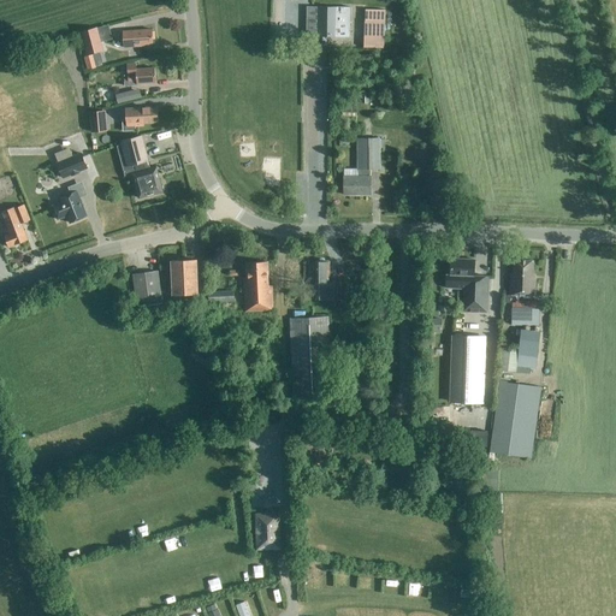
[(327,46),(327,37),(345,37),(350,37),(350,7),(347,7),(317,7),(315,46),(327,46)]
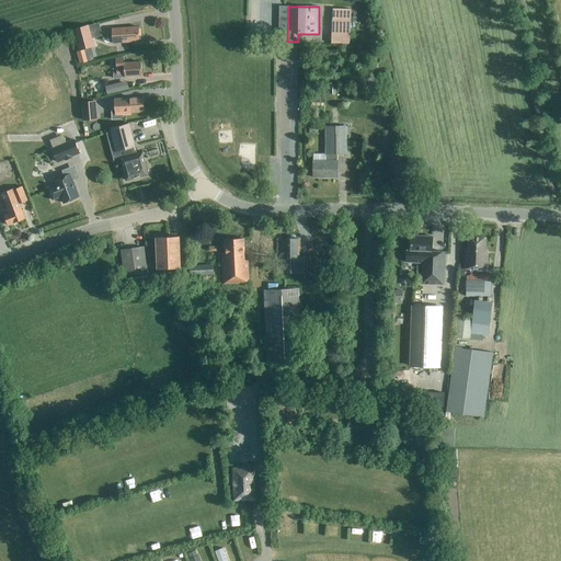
[(331,44),(341,44),(350,44),(351,9),(332,9),(331,44)]
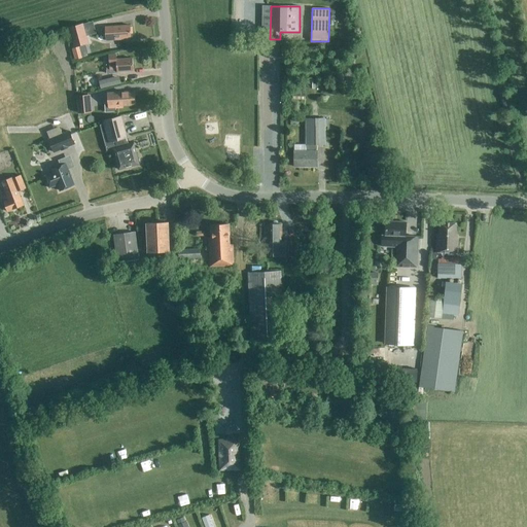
[(92,22),(70,28),(73,37),(75,47),(89,43),(86,34),(95,32),(92,22)]
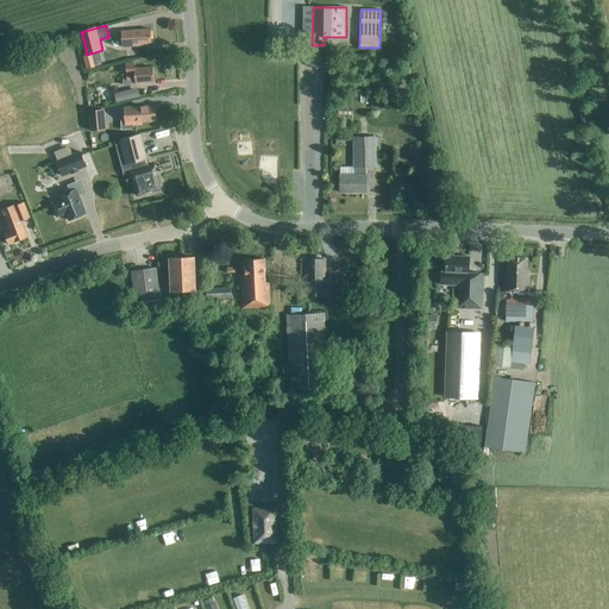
[(140,30),(121,31),(123,46),(151,44),(150,30),(140,30)]
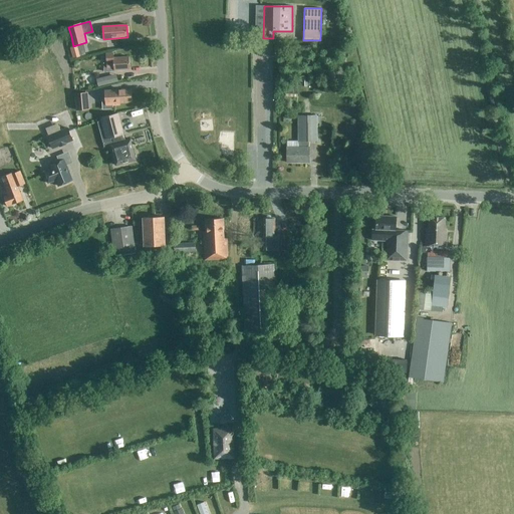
[(105,54),(106,55),(106,68),(113,68),(114,70),(130,69),(130,56),(113,57),(113,53),(105,54)]
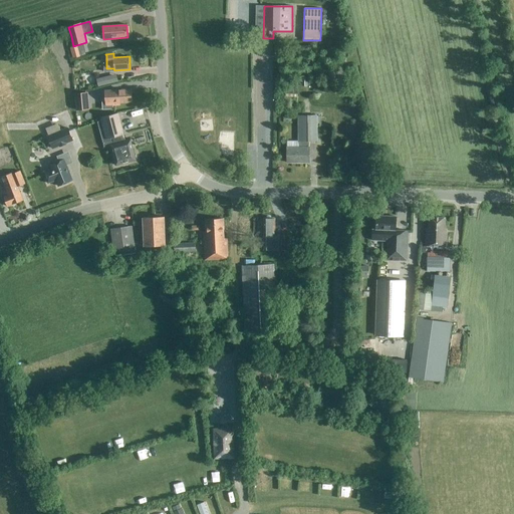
[(295,70),(295,81),(302,82),(302,86),(308,86),(307,79),(302,80),(301,70),(295,70)]
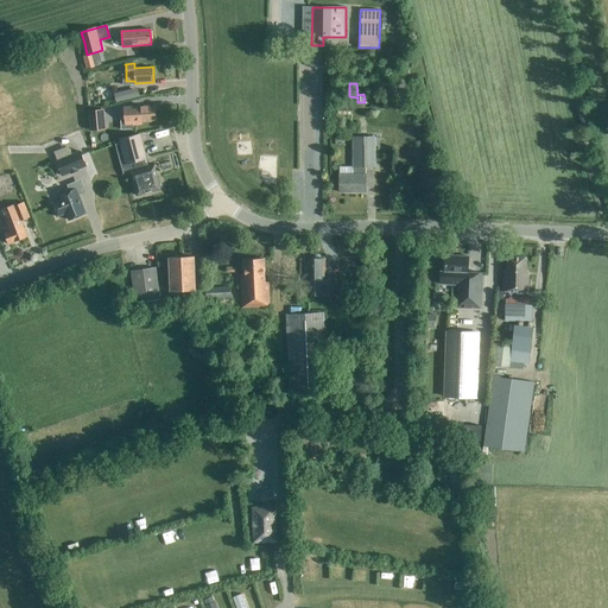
[(132,99),(130,89),(114,94),(116,102),(132,99)]
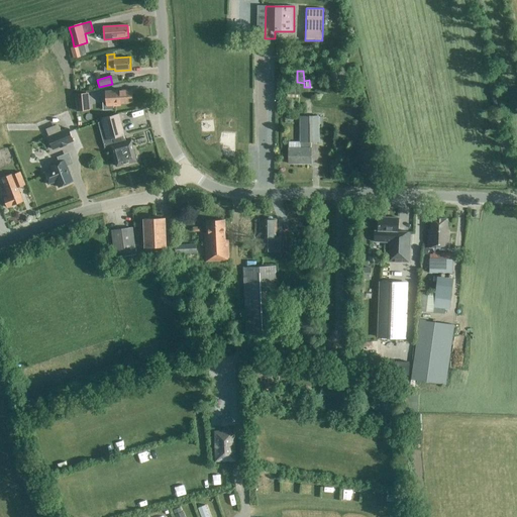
[(132,90),(116,91),(116,92),(106,92),(107,107),(112,106),(121,106),(120,104),(133,103),(132,90)]
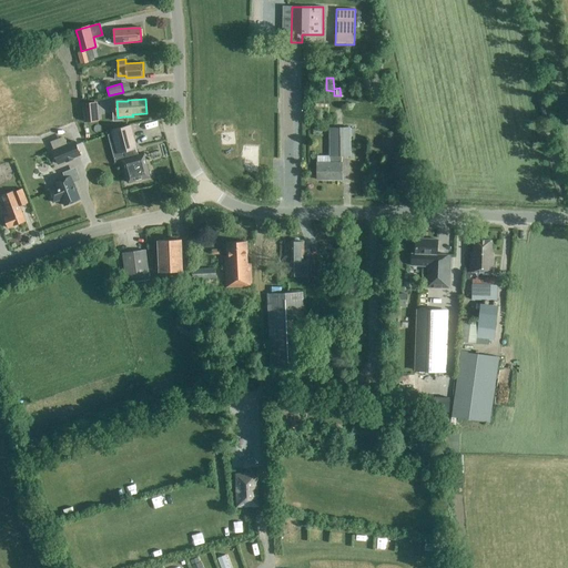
[(82,103),(83,122),(99,121),(98,102),(82,103)]
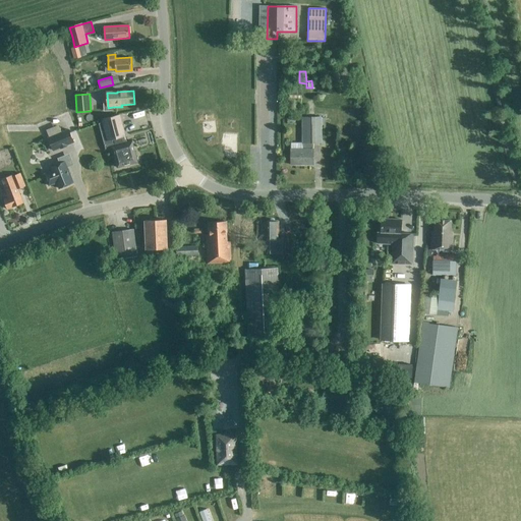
[(119,115),(102,119),(107,141),(125,136),(119,115)]
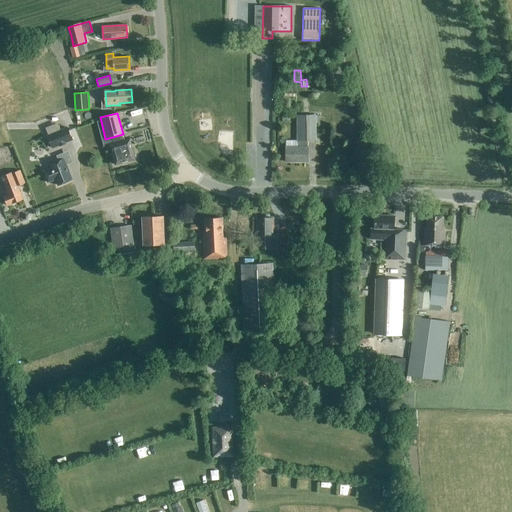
[(145,115),(137,116),(138,124),(146,124),(145,115)]
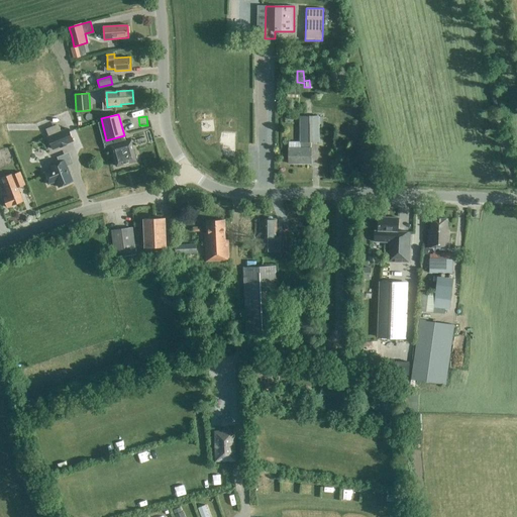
[(319,142),(319,125),(323,125),(323,117),(319,117),(319,116),(300,117),(300,142),(289,142),(289,164),(311,164),(311,142),(319,142)]
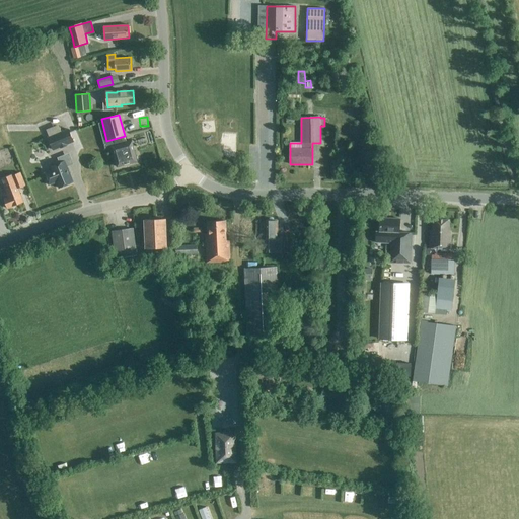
[(46,131),(58,126),(56,122),(45,126),(46,131)]
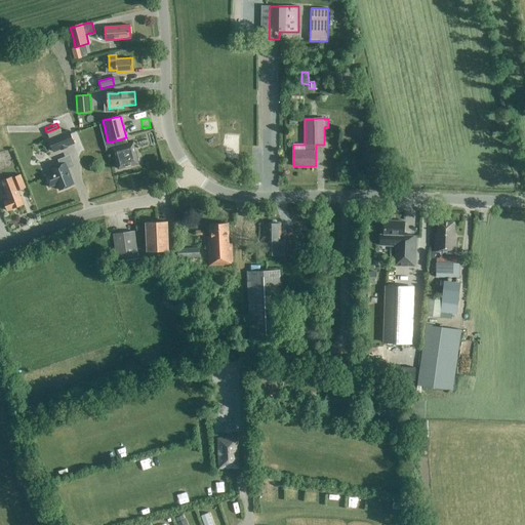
[(48,137),(53,151),(74,142),(69,129),(48,137)]
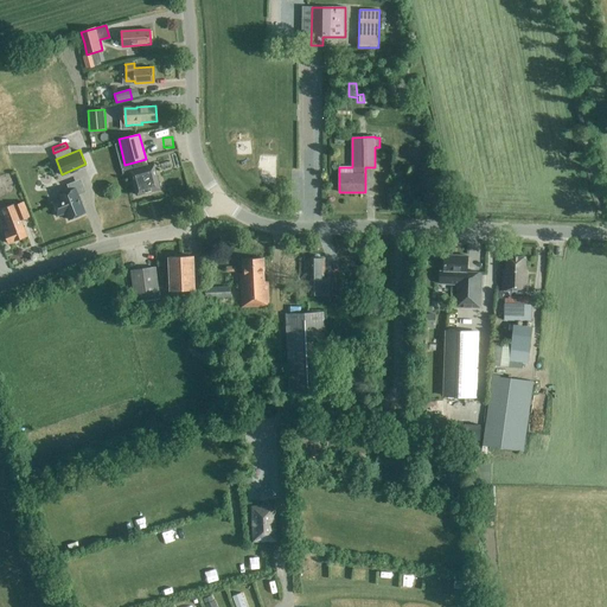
[(154,165),(131,171),(136,195),(161,189),(154,165)]
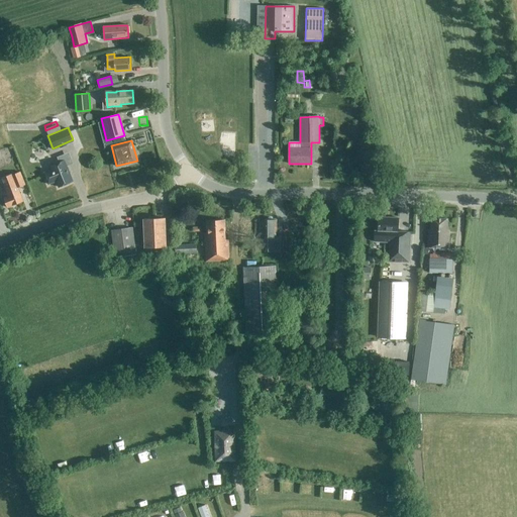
[(52,169),(43,172),(48,183),(57,180),(59,186),(73,180),(65,160),(50,166),(52,169)]
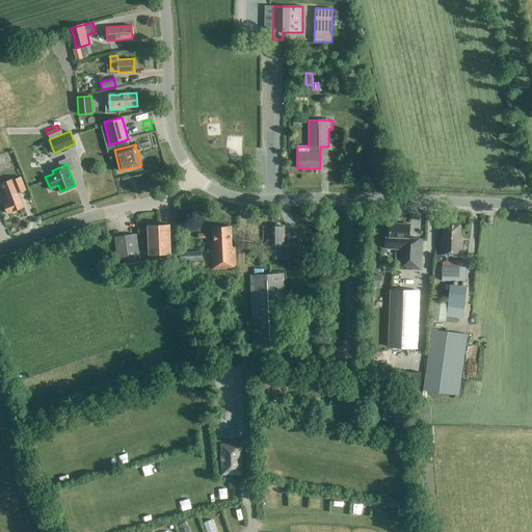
[(21,177),(14,180),(12,179),(1,183),(7,202),(3,204),(8,214),(24,207),(19,193),(26,190),(21,177)]
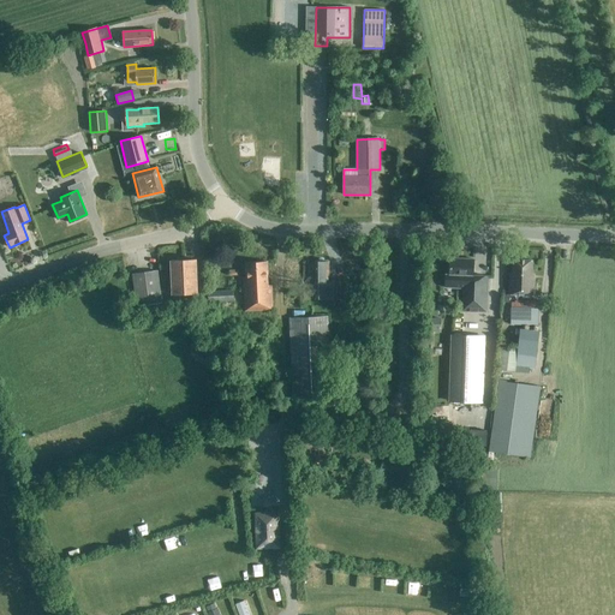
[(449,258),(449,275),(446,275),(446,287),(461,288),(461,311),(487,312),(488,276),(473,276),(473,260),(449,258)]
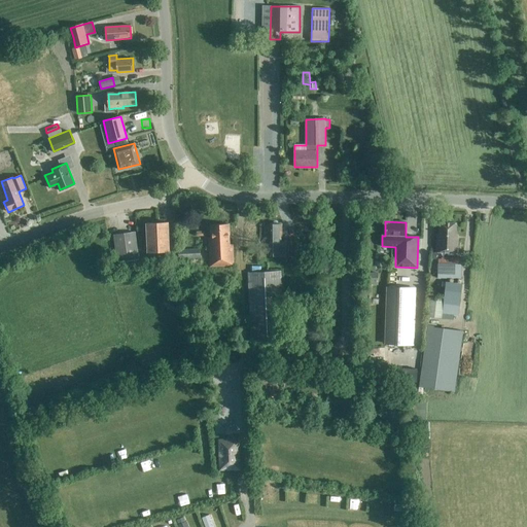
[(146,223),(147,243),(147,252),(169,251),(168,222),(146,223)]
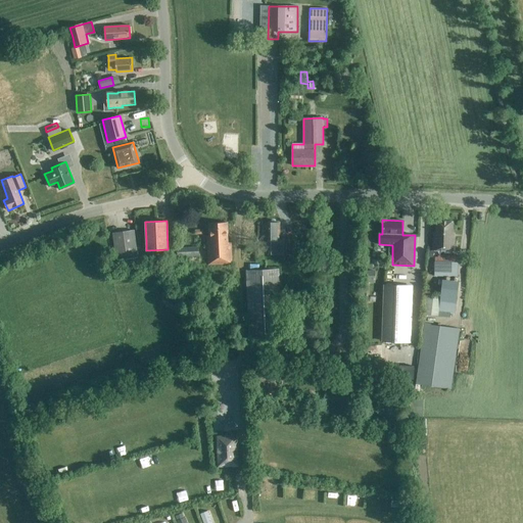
[(433,238),(432,249),(454,250),(455,234),(452,234),(453,222),(436,221),(436,238),(433,238)]
